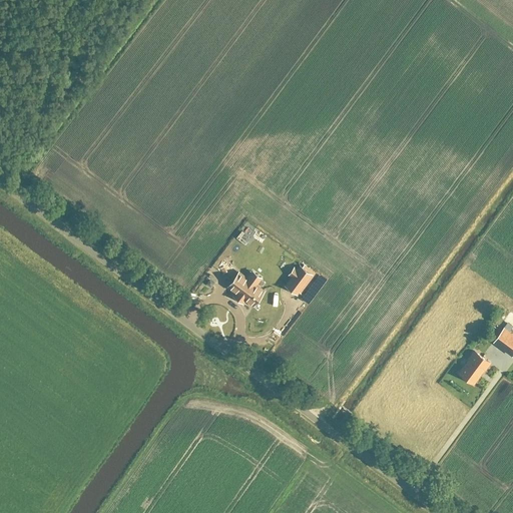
[(298,271),(297,271),(297,270),(292,277),(293,277),(293,278),(286,286),(297,295),(312,276),(300,267),(298,271)]
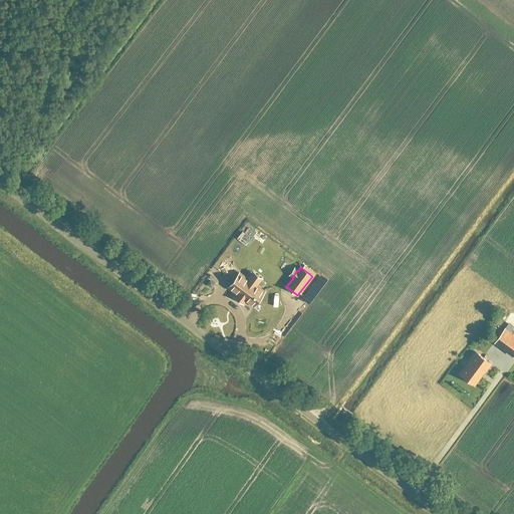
[(253,306),(264,292),(256,286),(262,279),(253,272),(247,280),(240,274),(229,288),(237,294),(234,297),(243,303),(246,300),(253,306)]
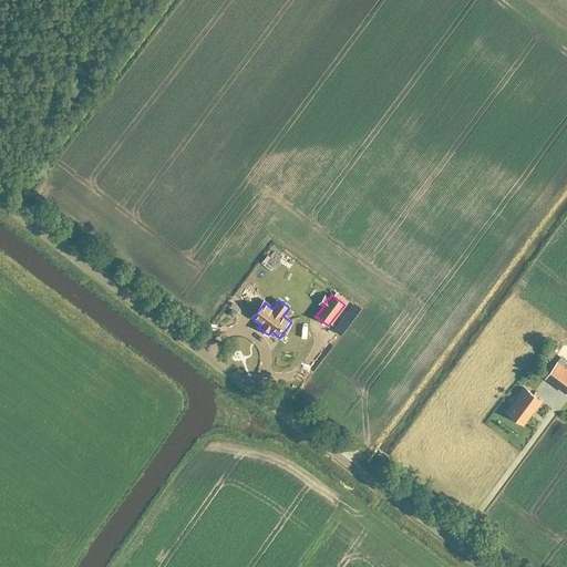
[(259,336),(263,331),(250,322),(247,326),(259,336)]
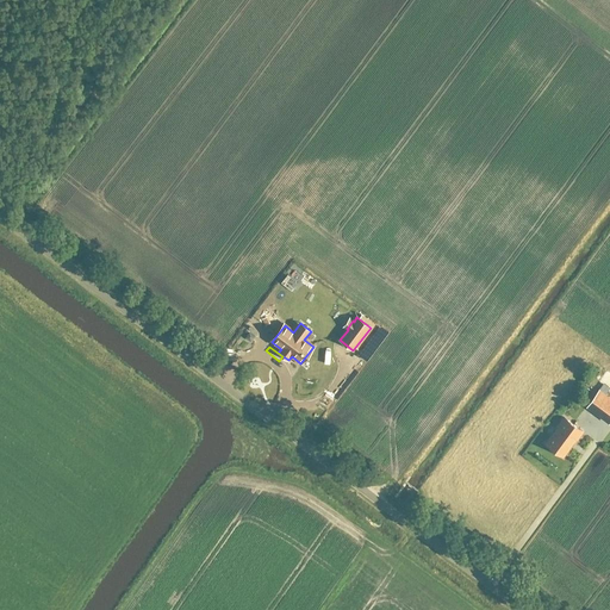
[(592,400),(587,406),(597,414),(609,422),(609,421),(609,399),(599,391),(592,400)]
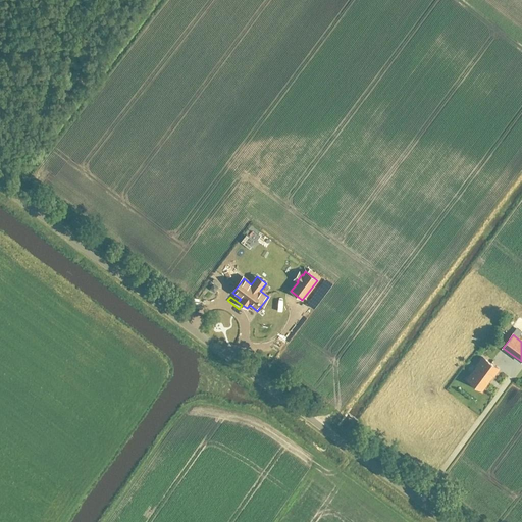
[(476,368),(467,380),(481,392),(490,379),(491,379),(499,370),(482,358),(475,367),(476,368)]
